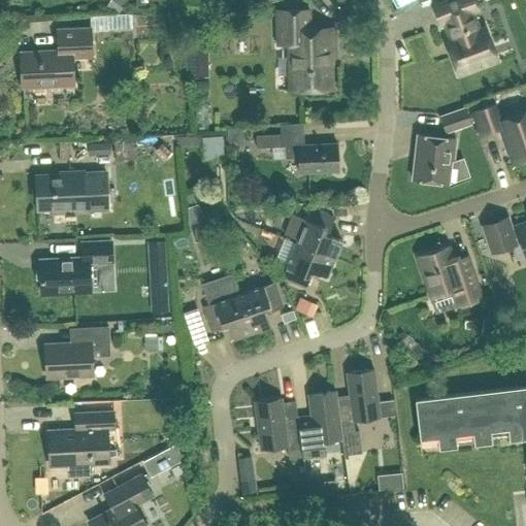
[(127,1),(124,0),(109,0),(104,8),(117,17),(127,1)]
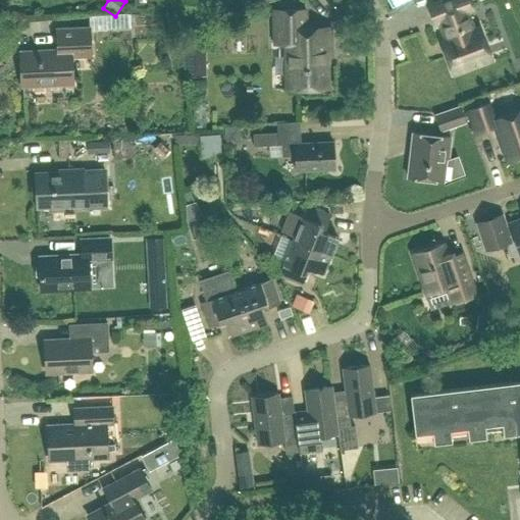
[(406,0),(385,0),(391,9),(406,1),(406,0)]
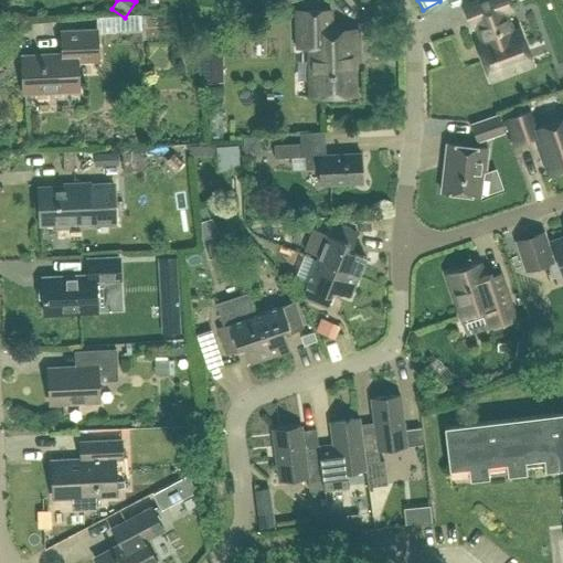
[(511,13),(506,0),(481,0),(476,2),(484,24),(473,27),(479,43),(475,45),(489,83),(531,67),(517,31),(510,32),(505,16),(511,13)]
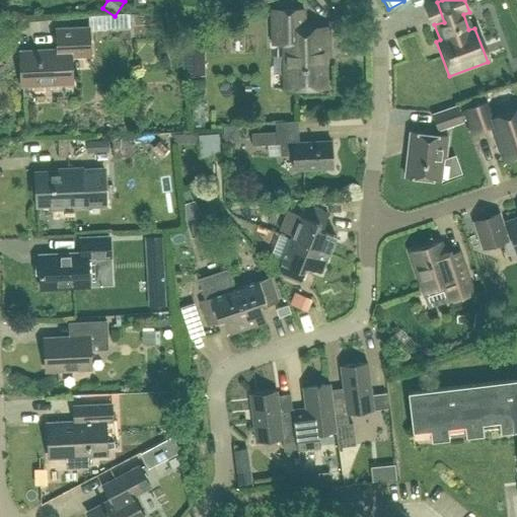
[(302,28),(302,11),(270,11),(271,45),(287,44),(288,89),(324,88),(323,51),(326,51),(326,28),(302,28)]
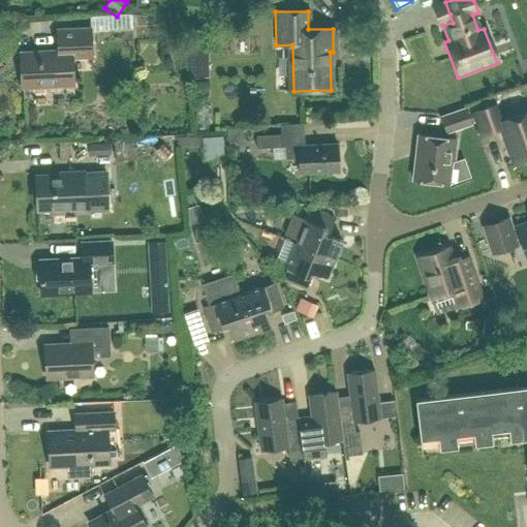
[(130,31),(129,17),(111,18),(111,31),(130,31)]
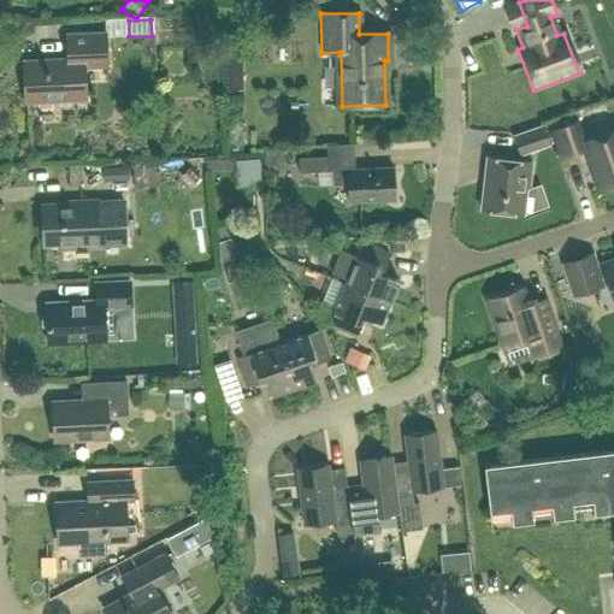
[(105,66),(104,35),(64,37),(65,62),(23,63),(24,102),(82,100),(80,68),(105,66)]
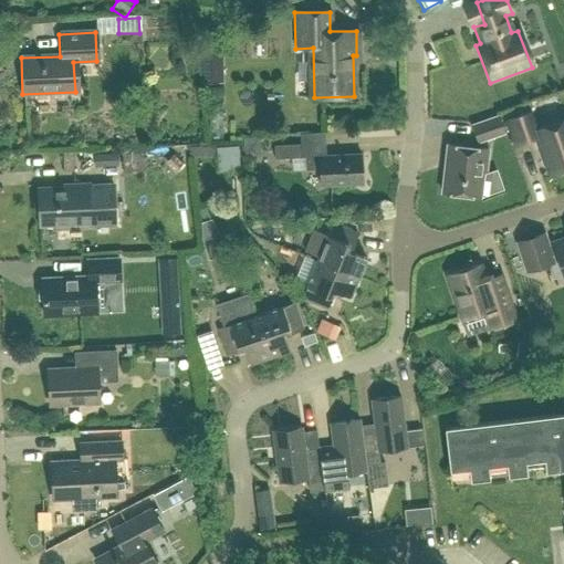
[(299,62),(299,87),(311,87),(311,62),(299,62)]
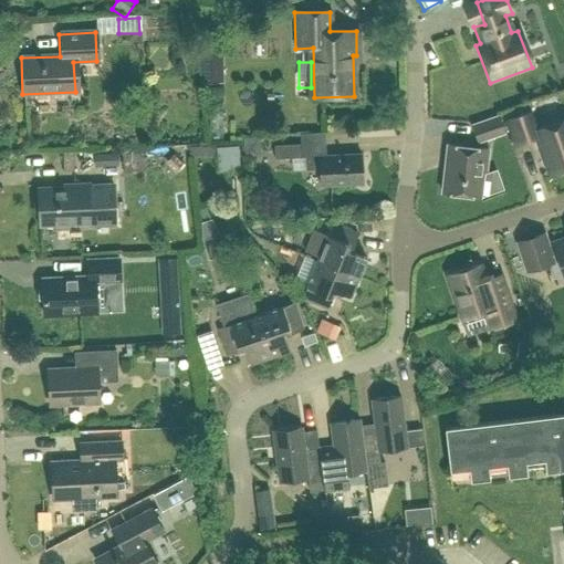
[(563,119),(534,131),(529,113),(505,122),(514,146),(535,139),(550,177),(563,171),(563,119)]
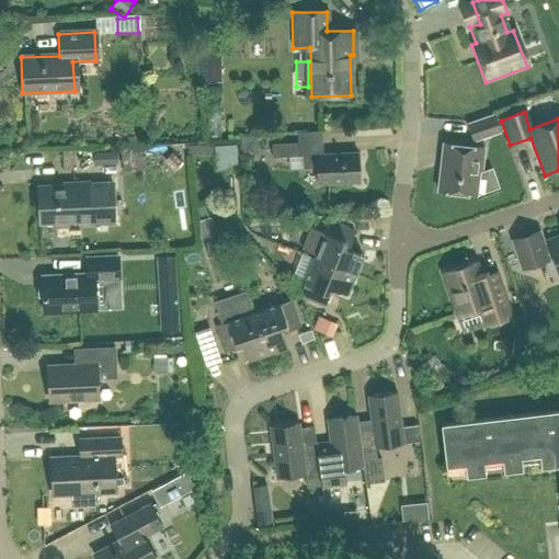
[(498,134),(491,115),(465,125),(471,144),(498,134)]
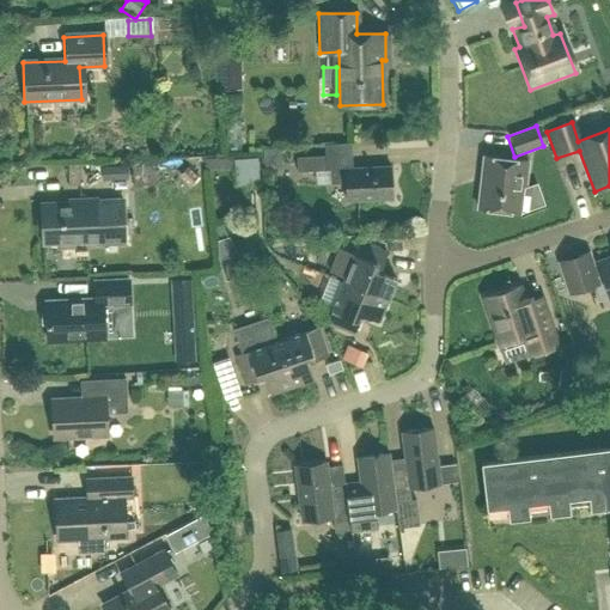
[(349,171),(348,146),(322,147),(323,158),(296,159),(296,172),(328,171),(328,184),(345,183),(346,203),(391,201),(390,169),(349,171)]
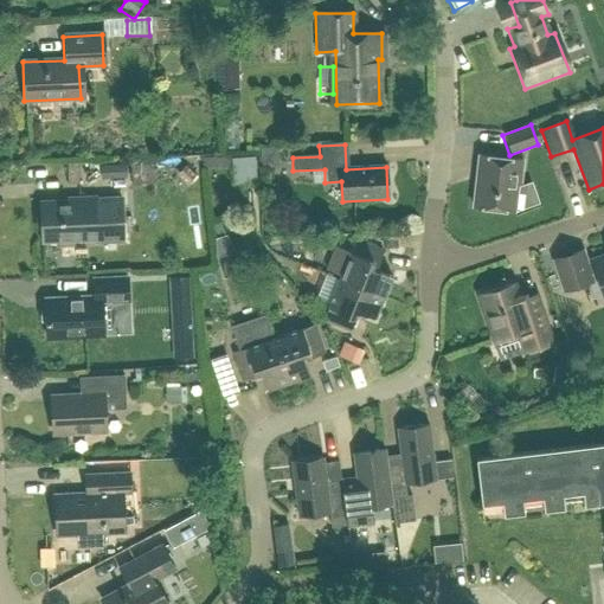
[(520,162),(477,158),(471,209),(515,213),(520,162)]
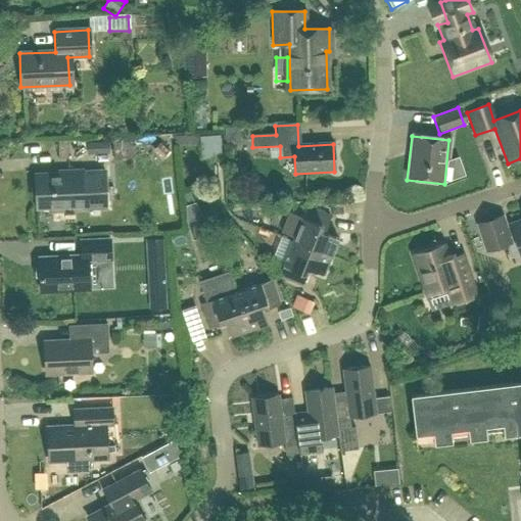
[(222,139),(202,140),(203,161),(223,160),(222,139)]
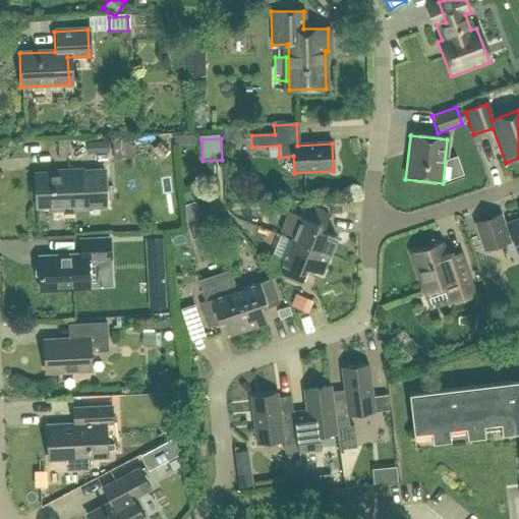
[(81,187),(81,171),(65,172),(65,174),(34,175),(36,209),(75,207),(75,215),(102,214),(101,186),(81,187)]
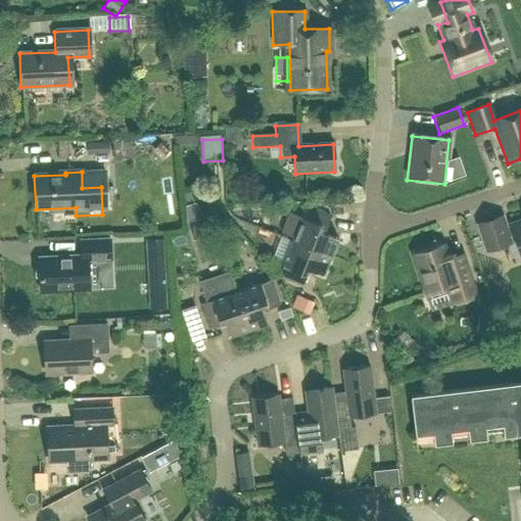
[(293,243),(331,258),(339,239),(324,235),(330,219),(306,208),(302,220),(288,215),(280,234),(294,240),(293,243)]
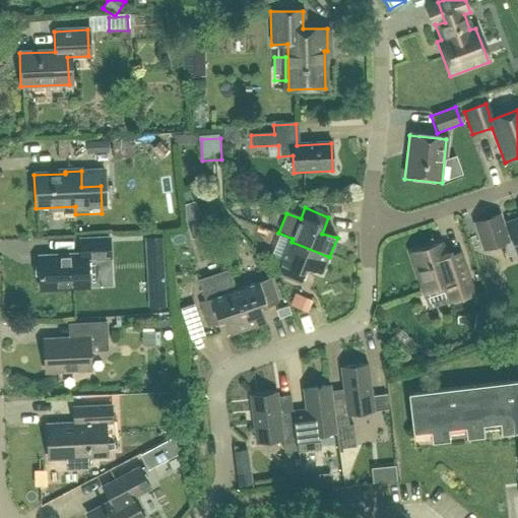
[(517,220),(502,227),(498,216),(475,223),(483,250),(507,243),(505,236),(512,234),(517,254),(517,220)]
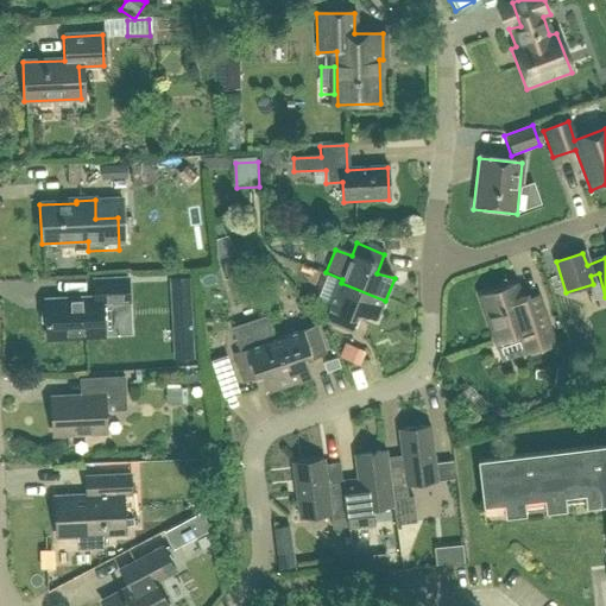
[(128,305),(126,281),(94,283),(95,300),(44,303),(46,341),(103,339),(102,307),(128,305)]
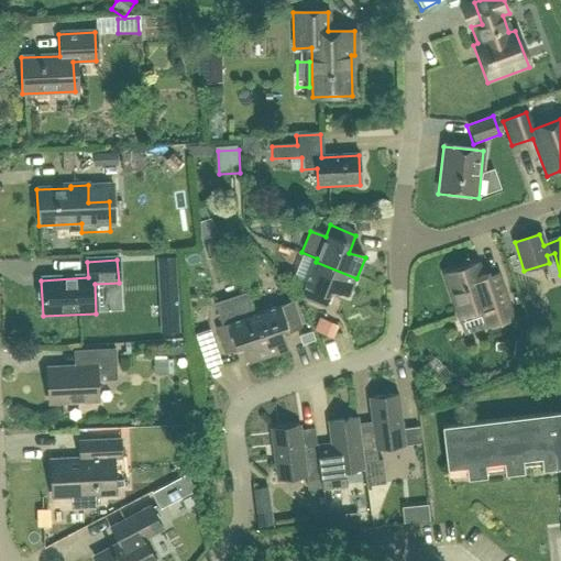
[(356,278),(316,262),(300,299),(326,310),(333,293),(349,298),(356,278)]
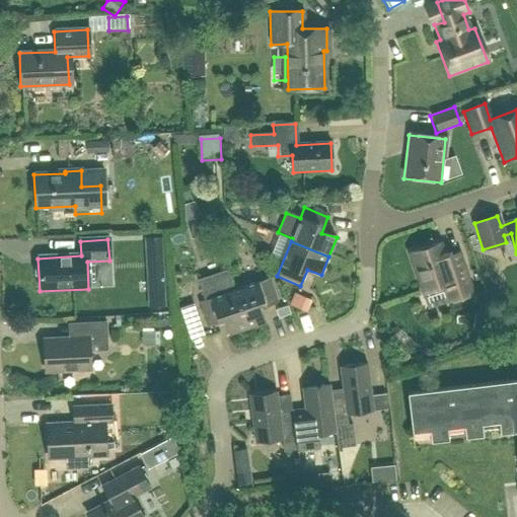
[(450,274),(440,243),(409,253),(423,295),(444,288),(449,303),(472,296),(463,269),(450,274)]
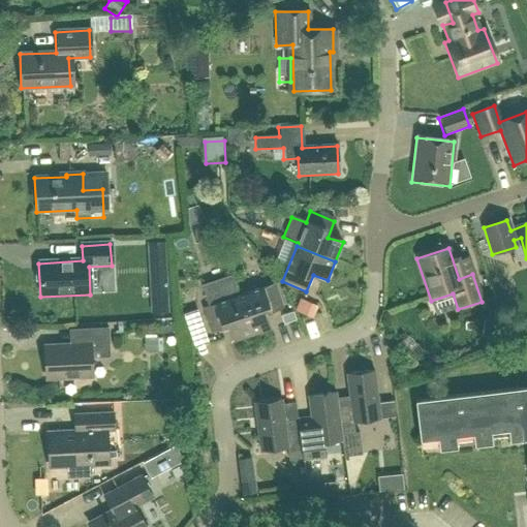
[(234,343),(253,337),(239,298),(238,299),(230,277),(202,286),(208,308),(203,310),(211,334),(228,329),(234,343)]
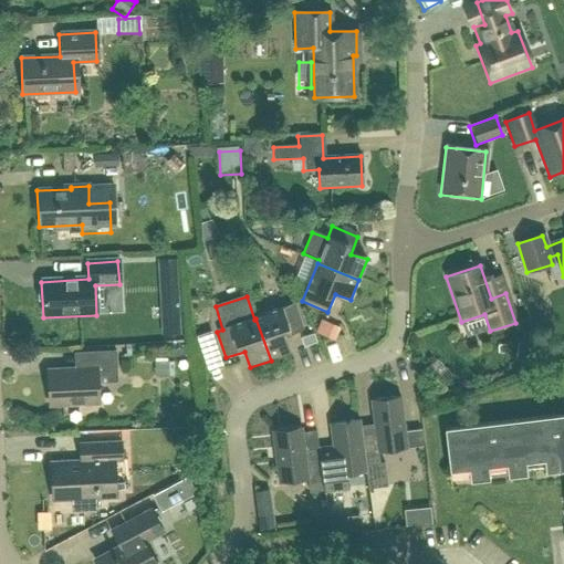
[(256,319),(271,361),(290,354),(284,337),(302,332),(293,305),(256,319)]
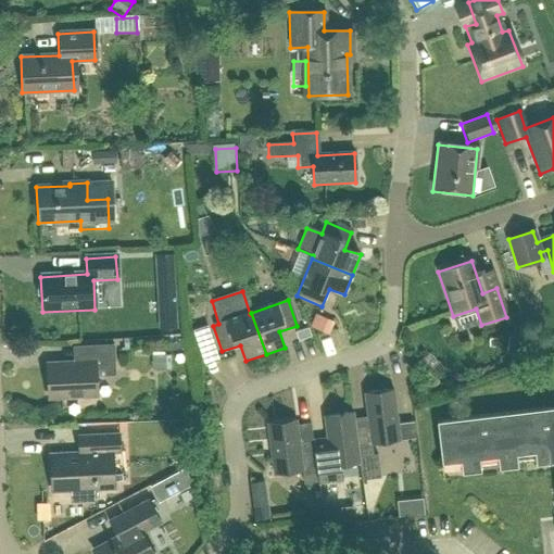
[(334,338),(338,324),(318,317),(313,331),(334,338)]
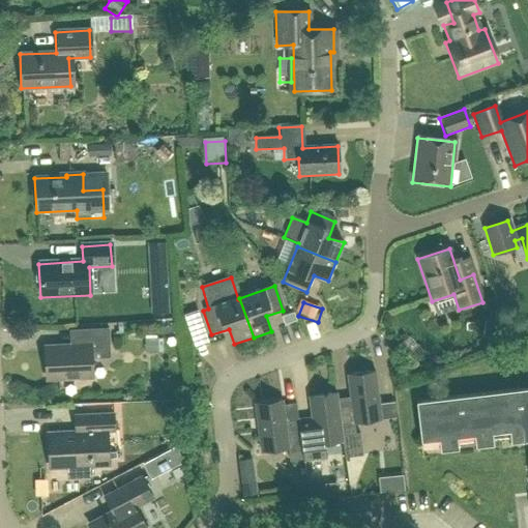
[(194,343),(205,342),(202,315),(191,316),(194,343)]
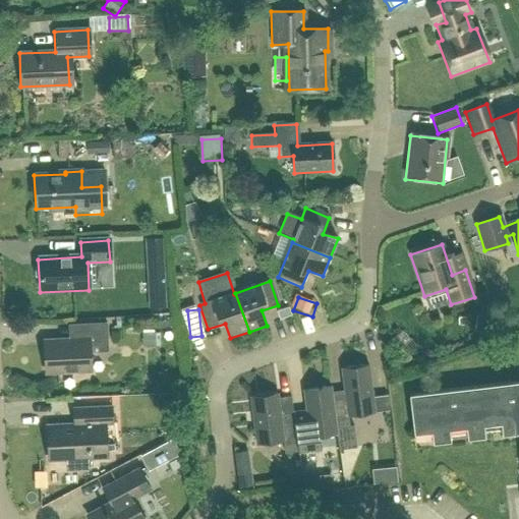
[(106,352),(105,323),(76,325),(77,341),(45,343),(47,372),(87,370),(85,353),(106,352)]
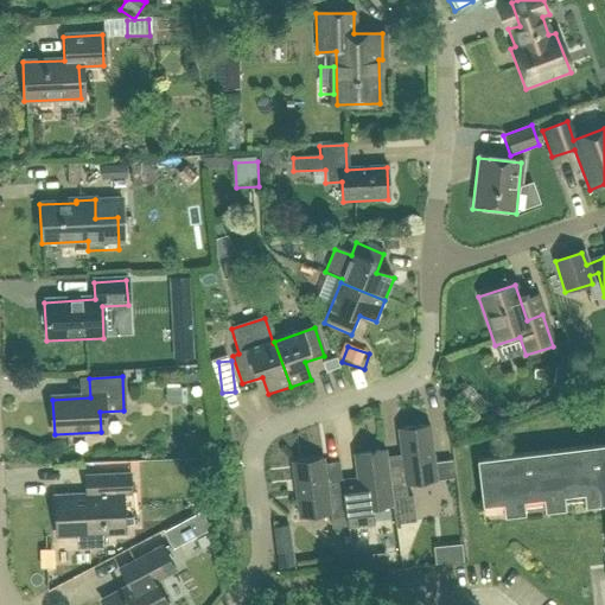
[(402,463),(387,465),(395,526),(413,523),(409,498),(407,500),(406,486),(437,483),(430,426),(399,431),(402,463)]
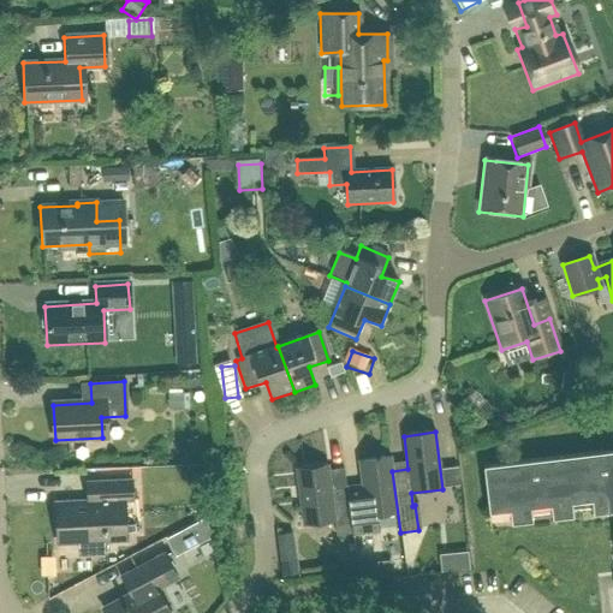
[(612,451),(482,468),(488,512),(509,510),(511,525),(533,522),(530,507),(549,505),(552,521),(572,518),(571,503),(590,500),(593,516),(612,513),(612,521),(612,451)]
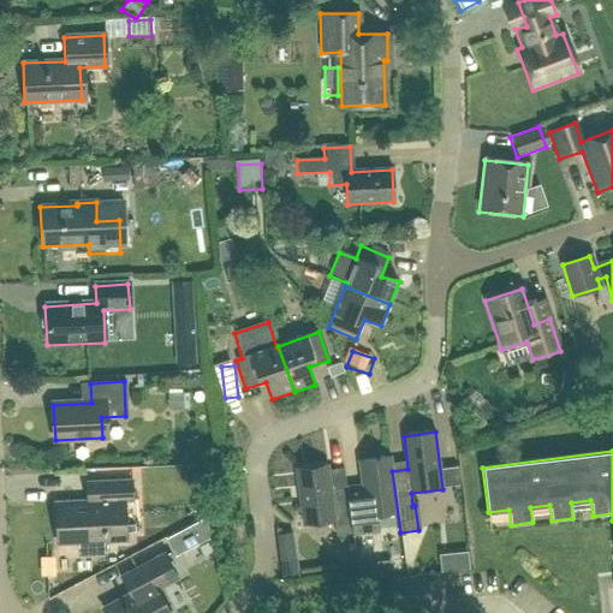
[(362,488),(346,491),(353,536),(379,533),(378,517),(396,515),(398,533),(400,533),(392,471),(390,458),(358,462),(362,488)]
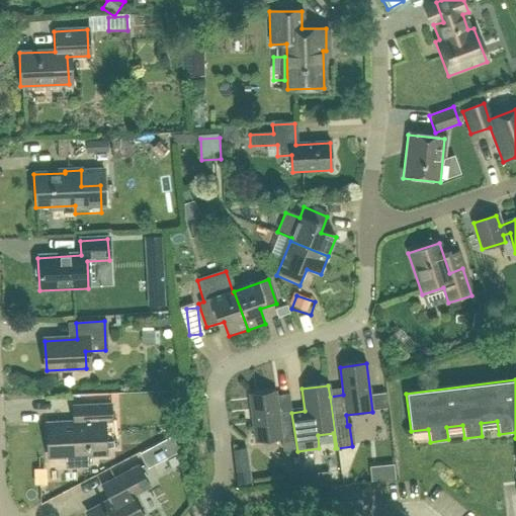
[(296,451),(297,451),(291,413),(279,414),(276,392),(249,396),(255,442),(281,439),(282,444),(280,445),(281,452),(283,454),(287,453),(289,451),(296,450),(296,451)]
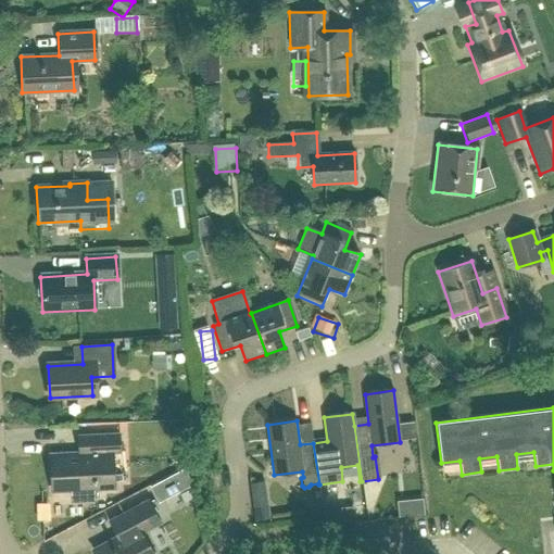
[(118,453),(117,435),(77,437),(78,454),(49,455),(50,492),(112,490),(111,453),(118,453)]
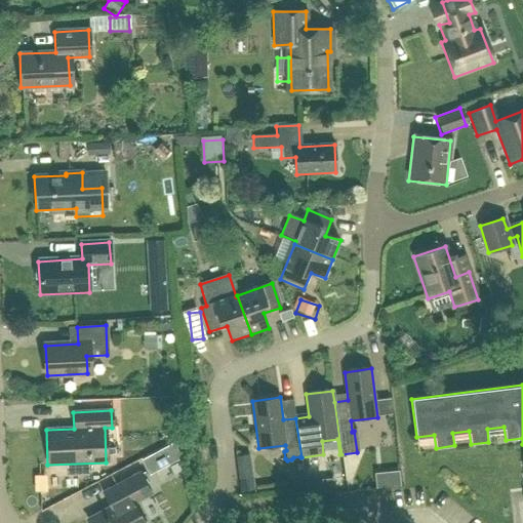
[(169,421),(168,412),(150,413),(151,423),(169,421)]
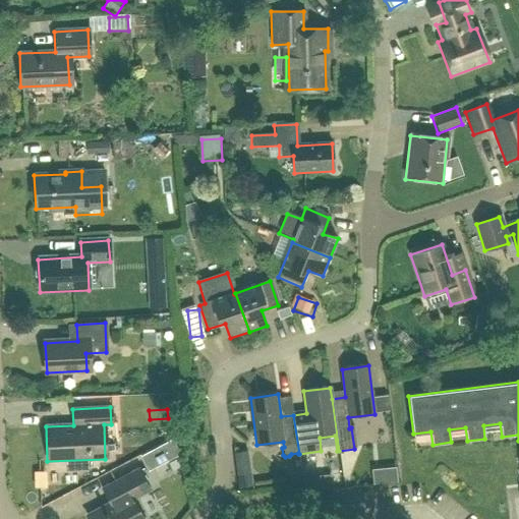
[(371,477),(389,466),(382,455),(364,465),(371,477)]
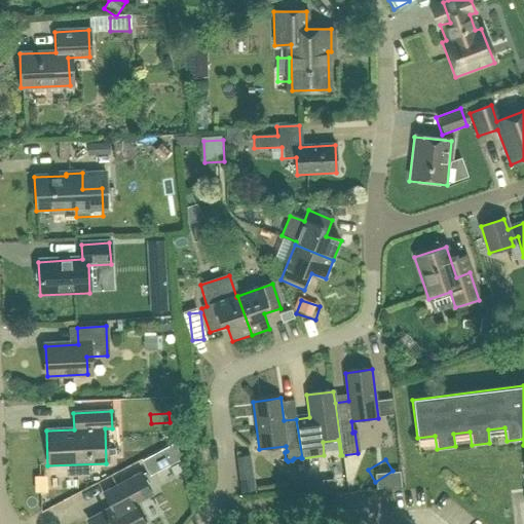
[(150,495),(140,475),(103,494),(110,509),(87,521),(88,523),(143,523),(134,504),(150,495)]
